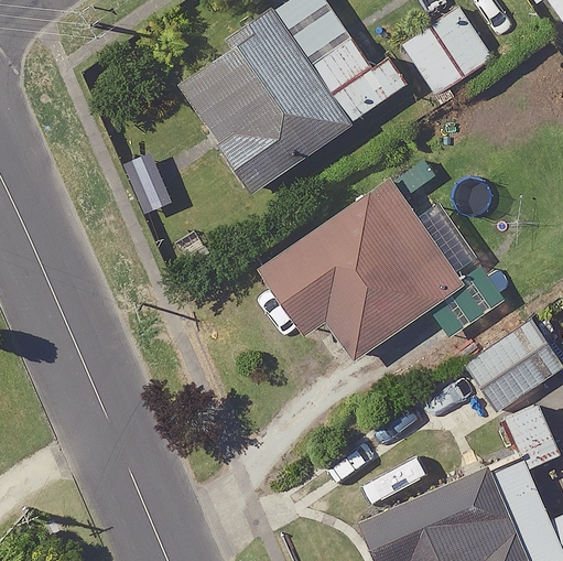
[(324,0),(290,0),(272,12),(348,125),(407,85),(388,56),(370,68),(324,0)]
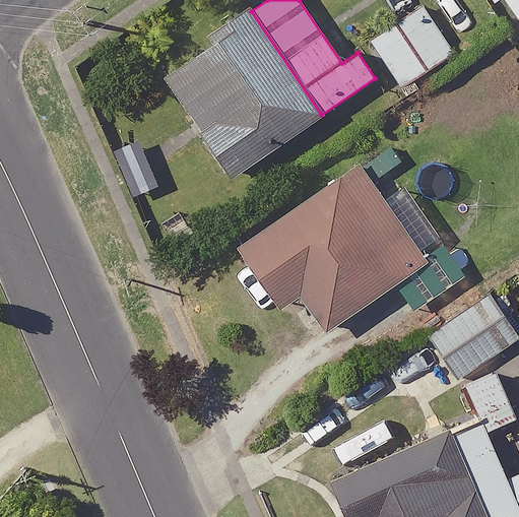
[(518,0),(491,0),(495,4),(500,1),(518,27),(518,0)]
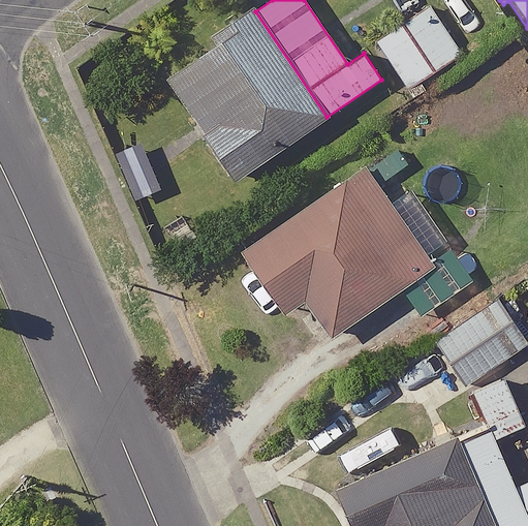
[(429,6),(375,42),(408,91),(462,56),(429,6)]
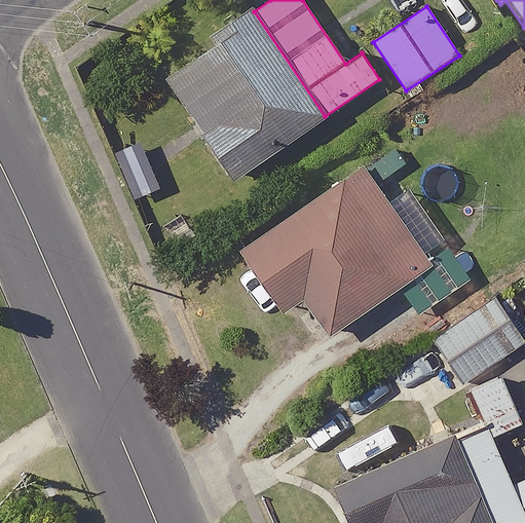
[(213,46),(165,78),(233,178),(325,116),(254,11),(251,7),(207,37),(213,46)]
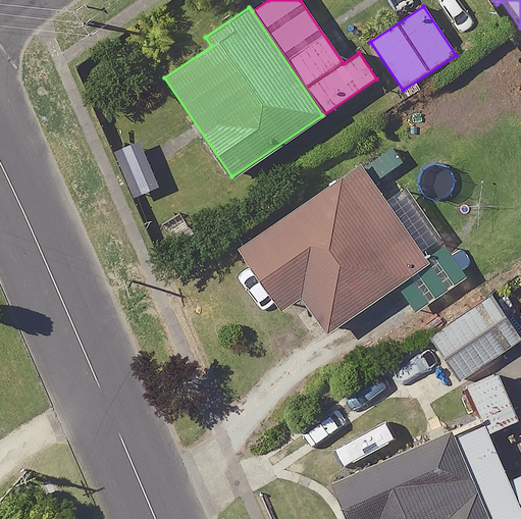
[(360,162),(237,249),(279,310),(299,297),(326,335),(397,287),(430,263),(427,258),(360,162)]
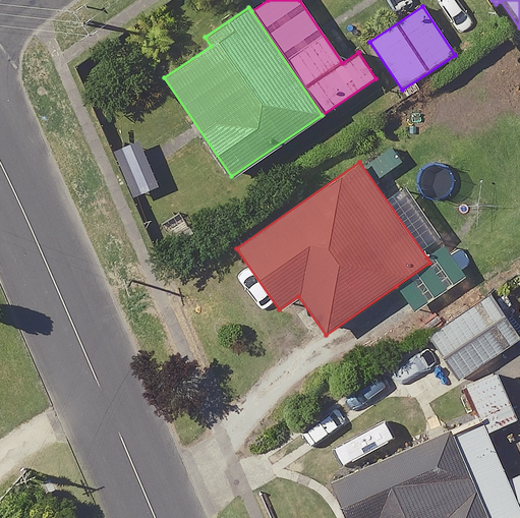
[(445,245),(426,257),(429,263),(396,286),(415,313),(467,277),(445,245)]
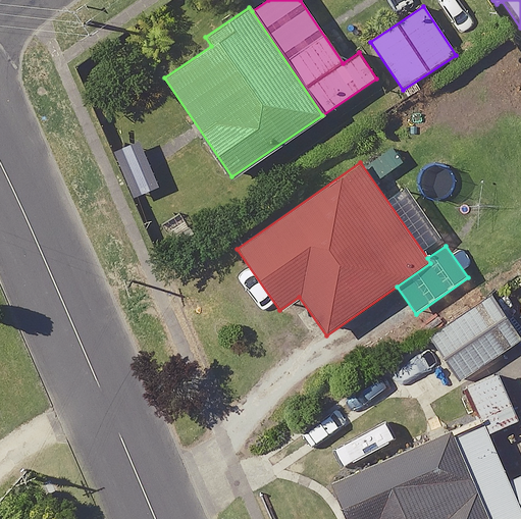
[(520,340),(491,297),(430,339),(461,382),(520,341),(520,340)]
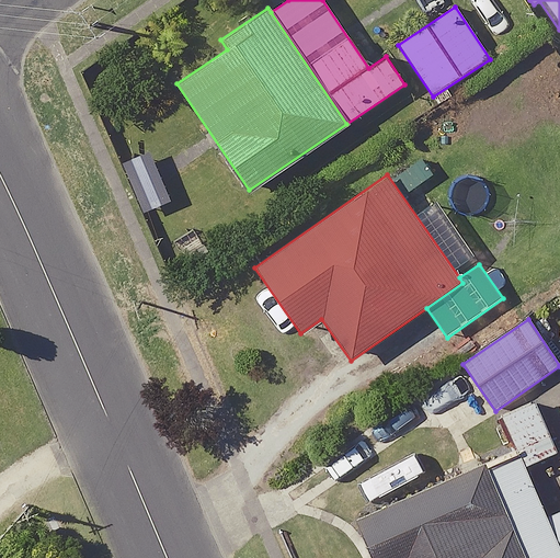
[(516,445),(484,459),(528,557),(559,557),(559,511),(548,516),(516,445)]
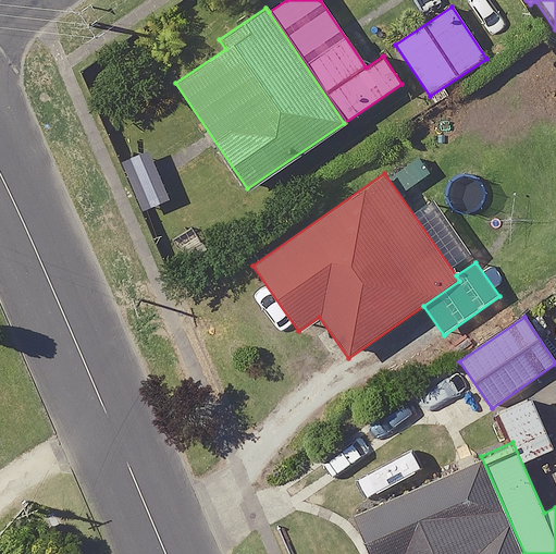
[(524,553),(481,456),(350,513),(369,553),(524,553)]
